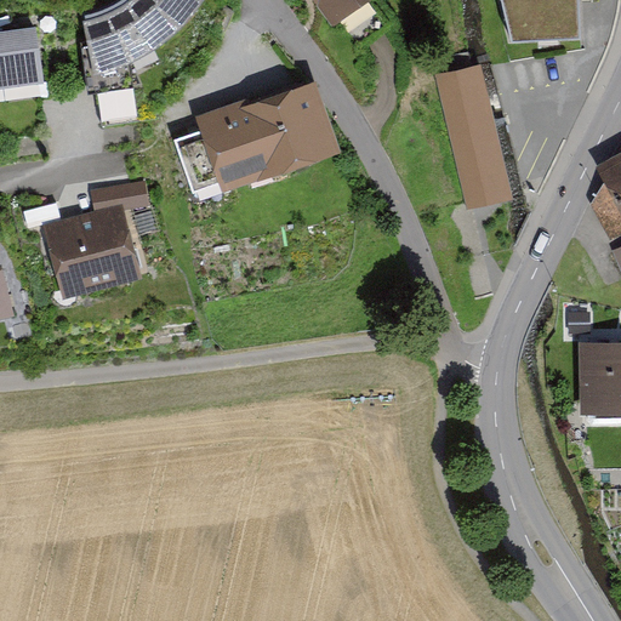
[(84,18),(95,70),(146,53),(177,30),(201,0),(125,0),(120,4),(84,18)]
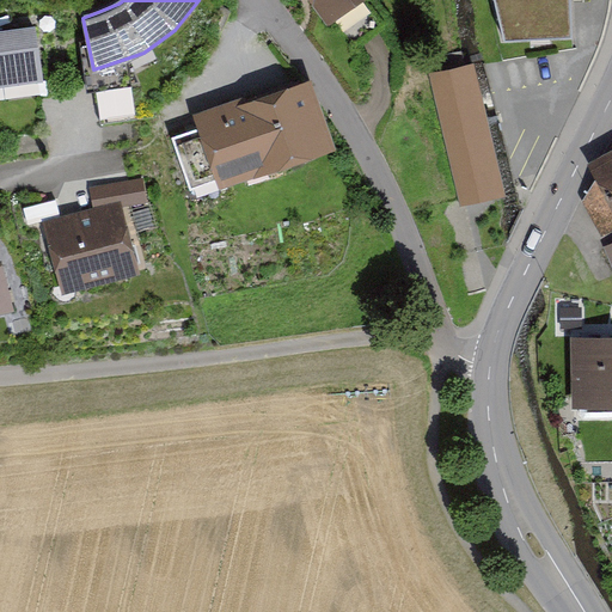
[(360,0),(307,0),(326,25),(360,0)]
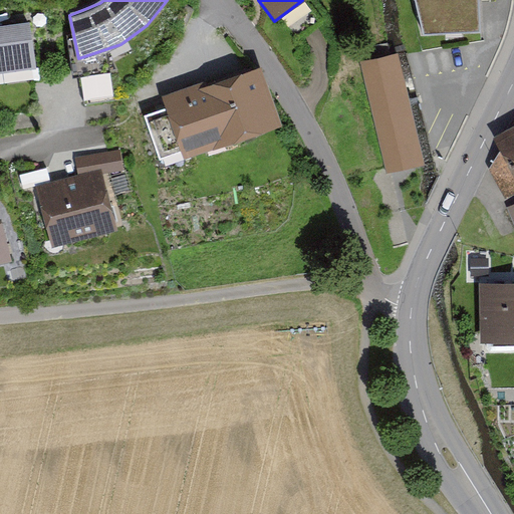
[(417,0),(424,29),(479,24),(478,0),(417,0)]
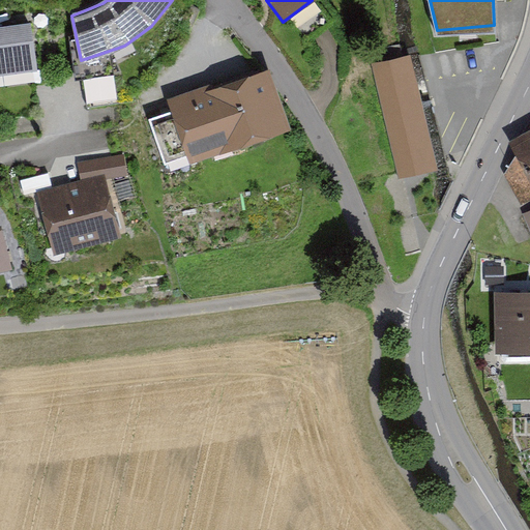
[(36,21),(0,26),(0,74),(43,67),(36,21)]
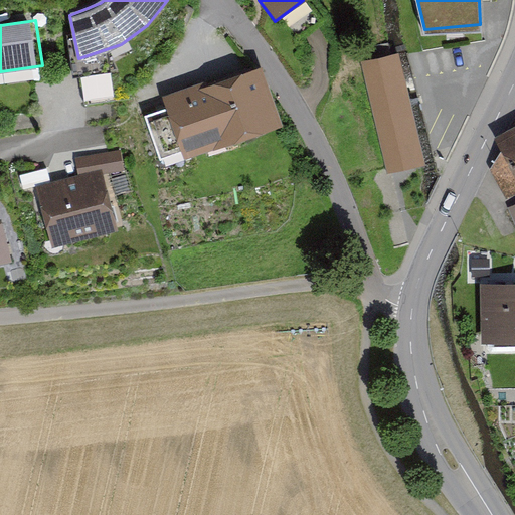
[(424,163),(398,50),(360,59),(386,171),(424,163)]
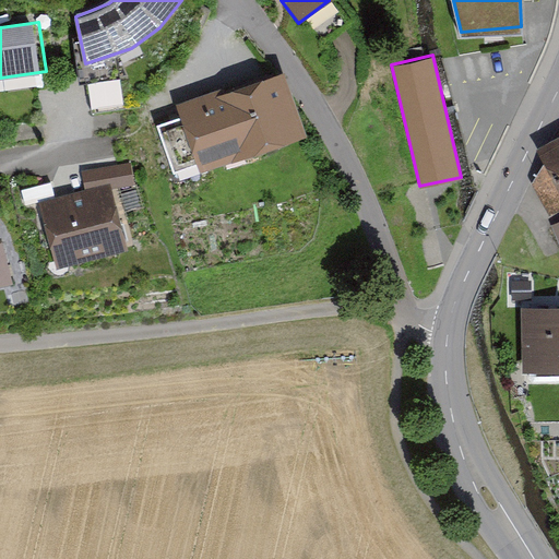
[(309,137),(288,72),(185,106),(205,170),(309,137)]
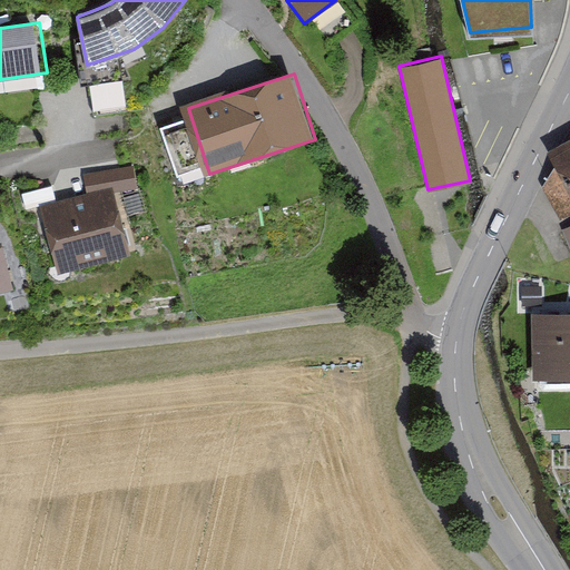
[(569,137),(552,147),(569,182),(569,137)]
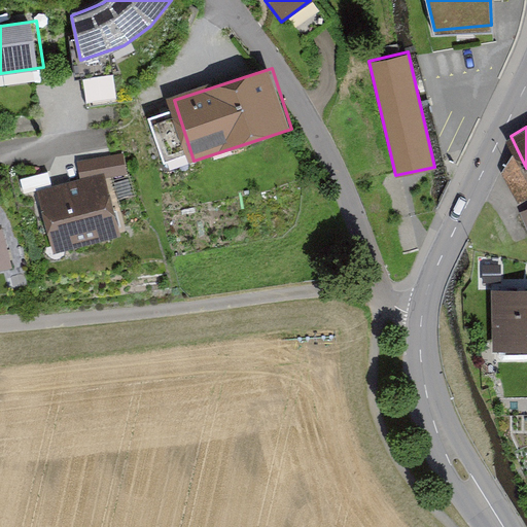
[(125,151),(79,159),(82,178),(128,171),(125,151)]
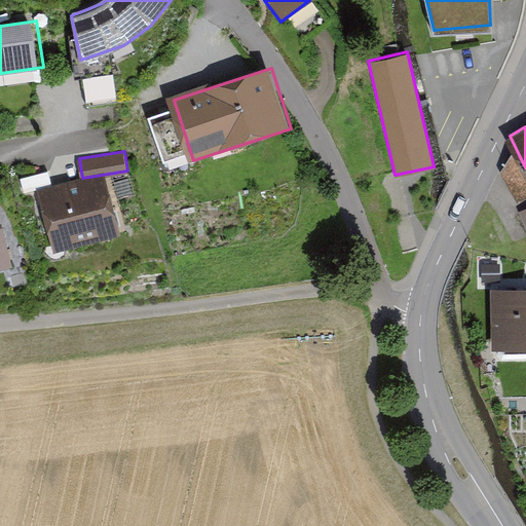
[(121,234),(104,175),(46,191),(63,251),(121,234)]
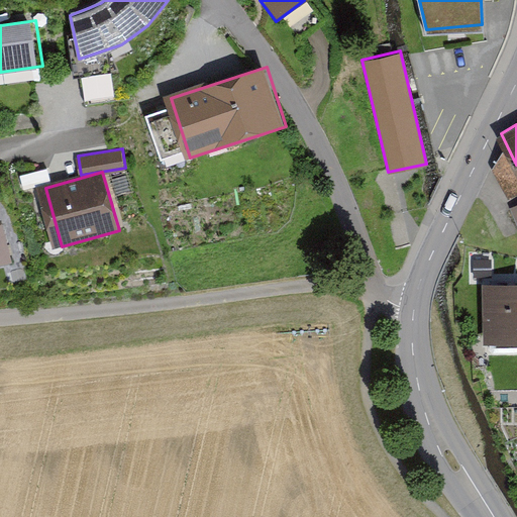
[(0,260),(14,256),(0,203),(0,260)]
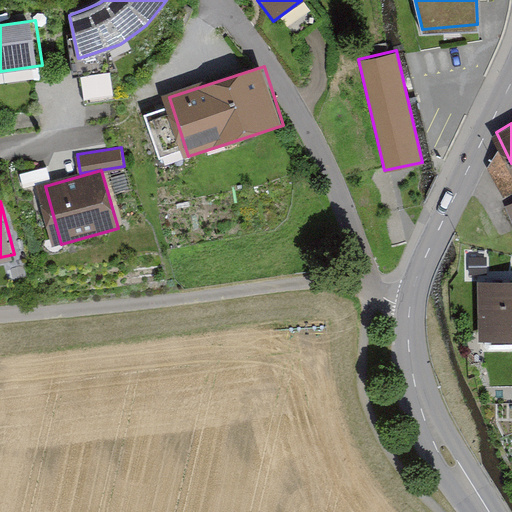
[(511,280),(475,281),(477,341),(511,340),(511,280)]
